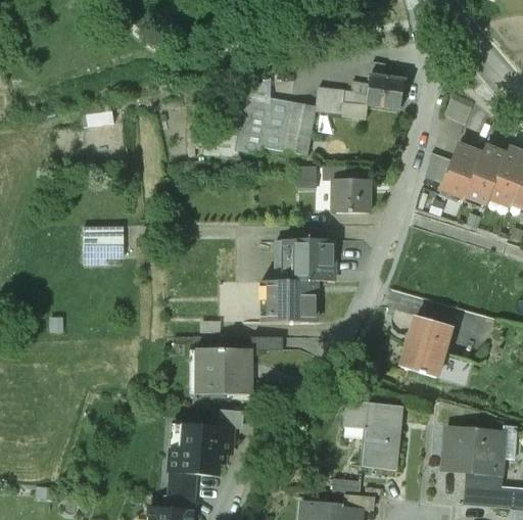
[(370,76),(358,74),(357,83),(369,85),(366,104),(400,109),(405,80),(384,77),(385,64),(372,62),(370,76)]
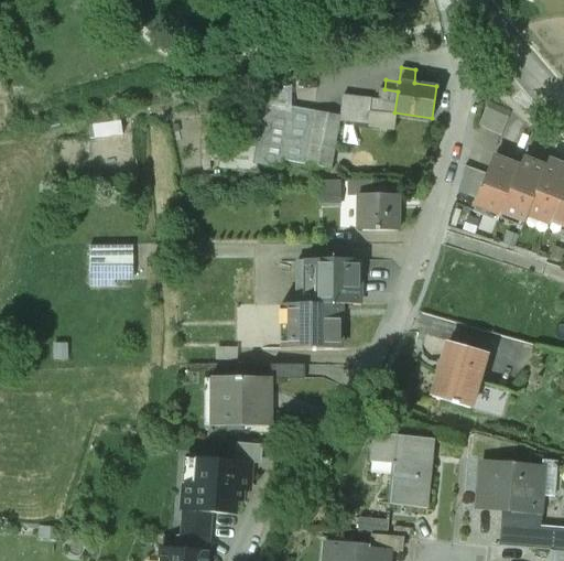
[(394,112),(398,92),(384,89),(383,98),(360,95),(358,108),(394,112)]
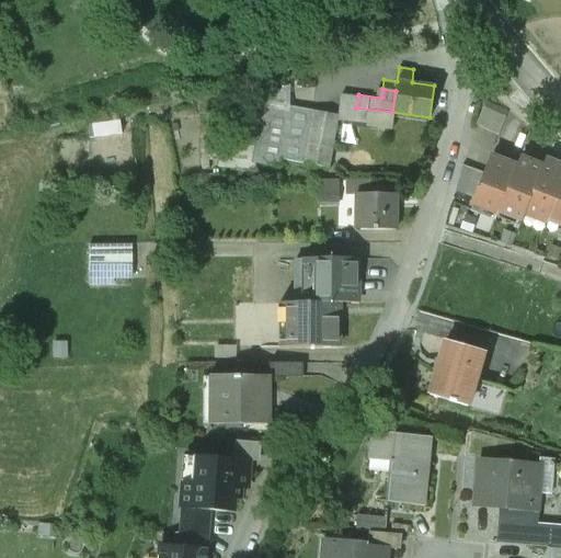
[(507,107),(485,99),(476,123),(499,132),(507,107)]
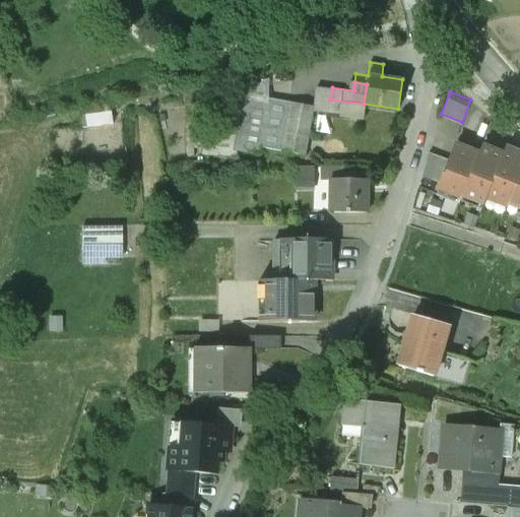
[(261,144),(304,153),(313,107),(249,93),(239,146),(260,150),(261,144)]
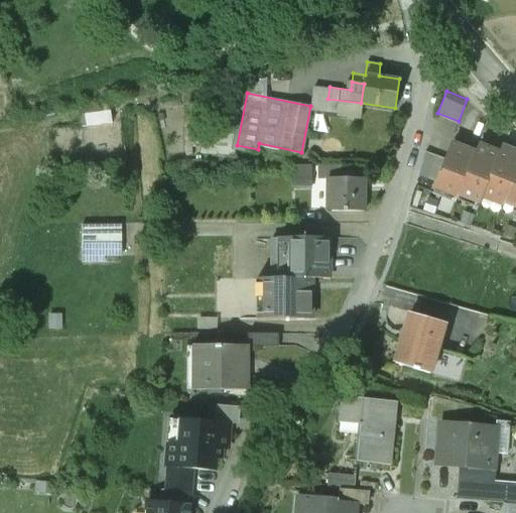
[(79,111),(80,123),(111,119),(109,107),(79,111)]
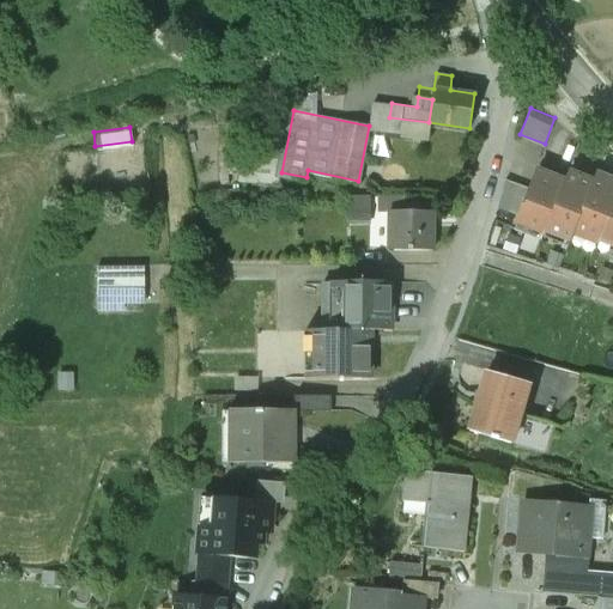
[(612,170),(607,165),(600,183),(568,170),(564,180),(536,169),(529,187),(519,213),(513,227),(521,231),(525,224),(542,231),(544,229),(569,238),(572,231),(596,242),(599,236),(612,242),(612,170)]
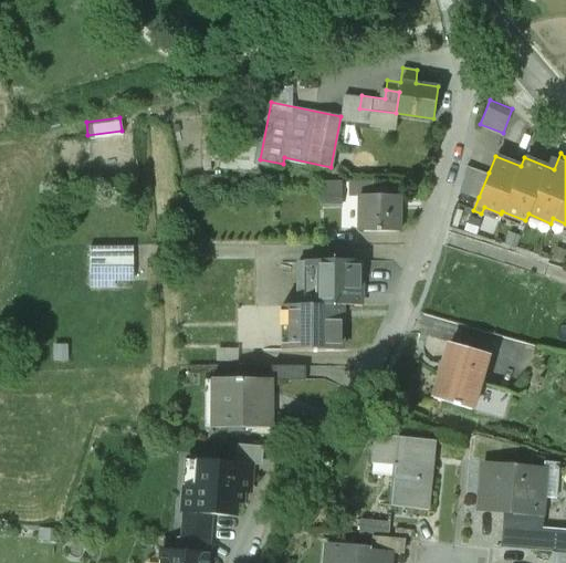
[(489,173),(464,163),(458,189),(479,197),(489,173)]
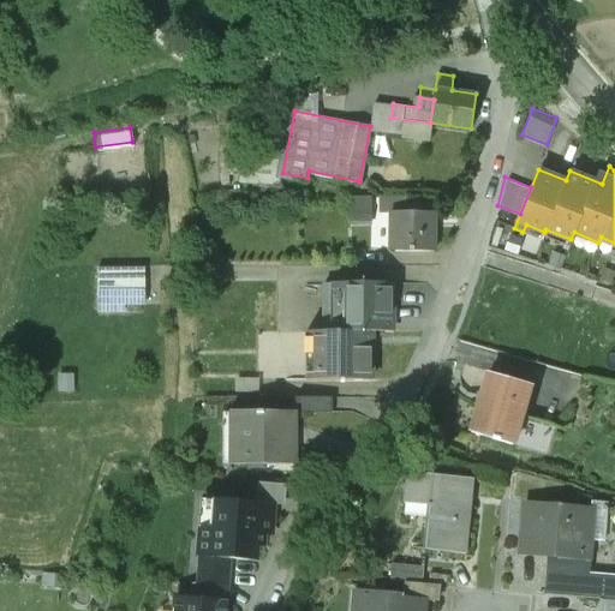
[(381,217),(381,191),(356,191),(356,217),(381,217)]
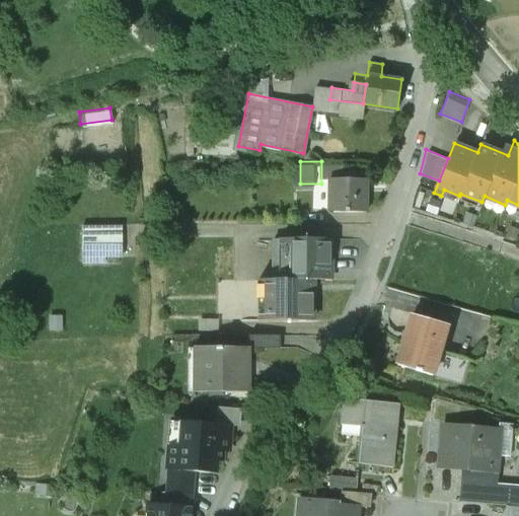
[(367,210),(367,177),(329,177),(329,210),(367,210)]
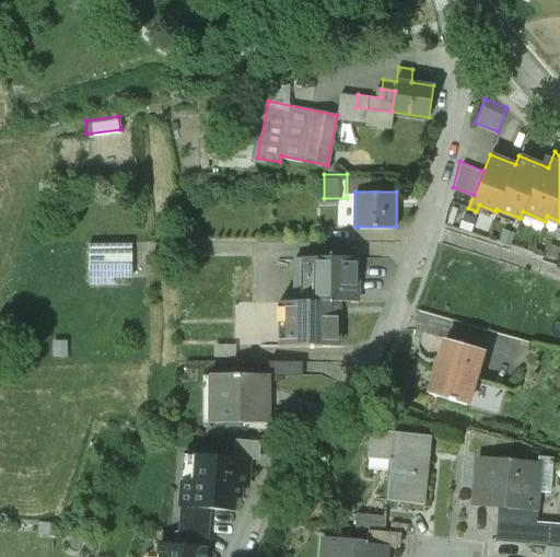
[(93,238),(93,278),(137,278),(138,238),(93,238)]
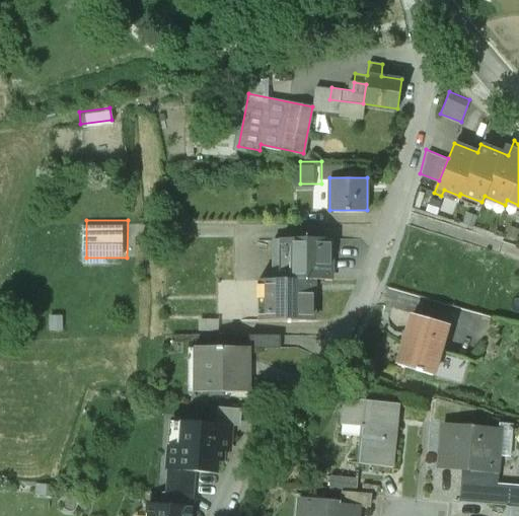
[(273,237),(273,277),(312,277),(312,278),(329,278),(329,237),(273,237)]
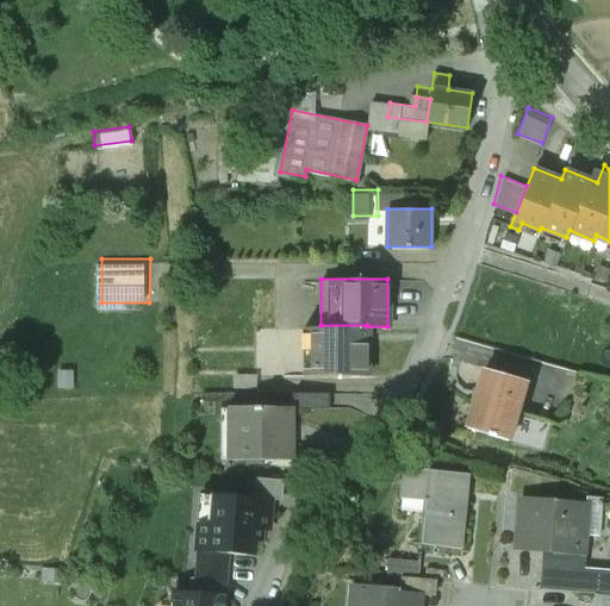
[(303,325),(303,374),(367,374),(367,326),(367,325),(321,325),(303,325)]
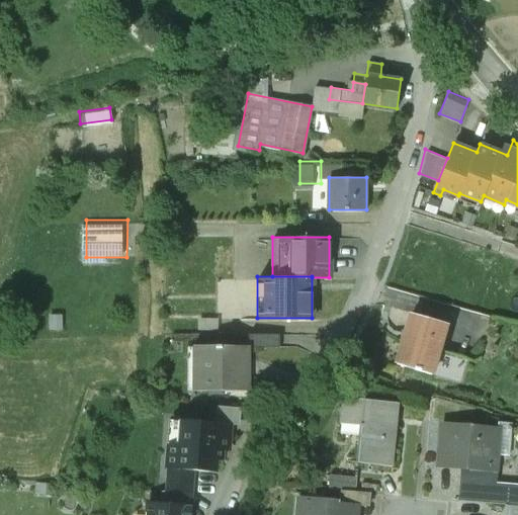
[(445,324),(411,313),(394,362),(429,374),(445,324)]
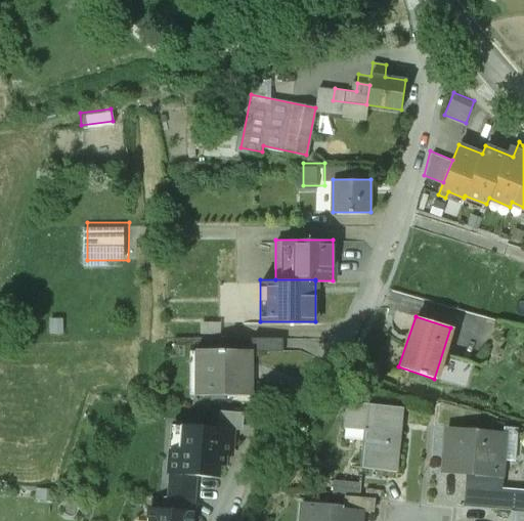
[(254,349),(255,349),(255,350),(285,350),(285,336),(254,336),(254,349)]
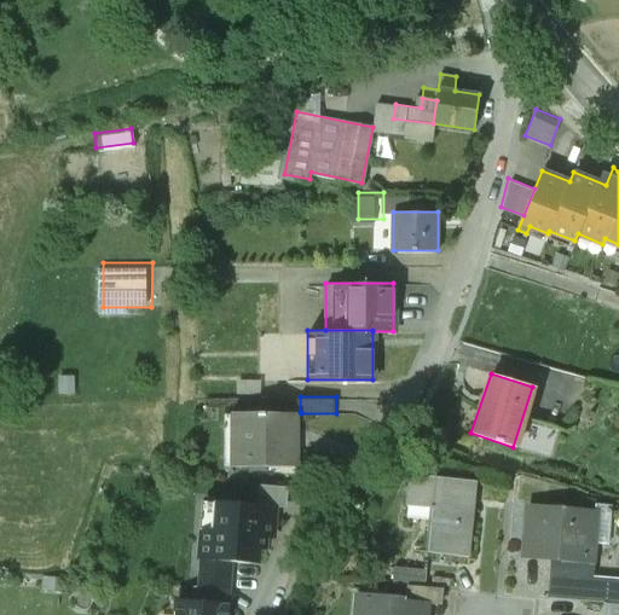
[(233,411),(232,464),(300,464),(301,413),(301,412),(300,412),(233,411)]
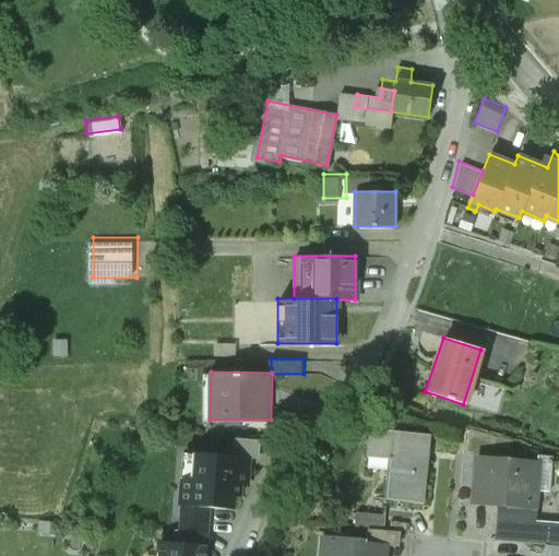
[(384,498),(424,503),(428,456),(424,456),(426,435),(369,429),(367,452),(389,454),(384,498)]
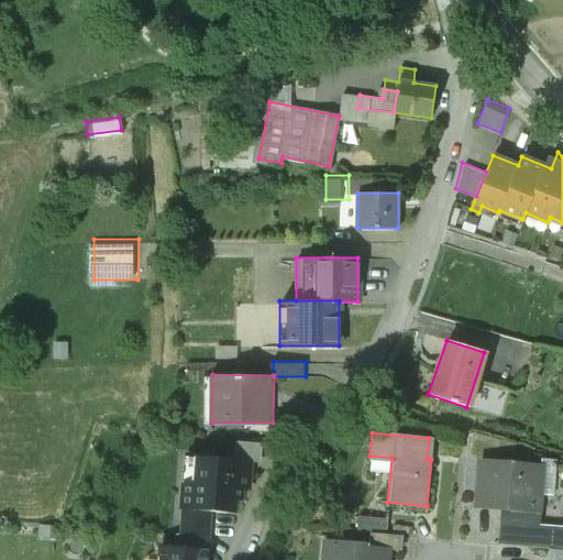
[(180,508),(183,508),(209,511),(232,513),(233,500),(240,501),(241,489),(246,489),(251,445),(235,443),(233,460),(197,457),(195,482),(183,481),(180,508)]
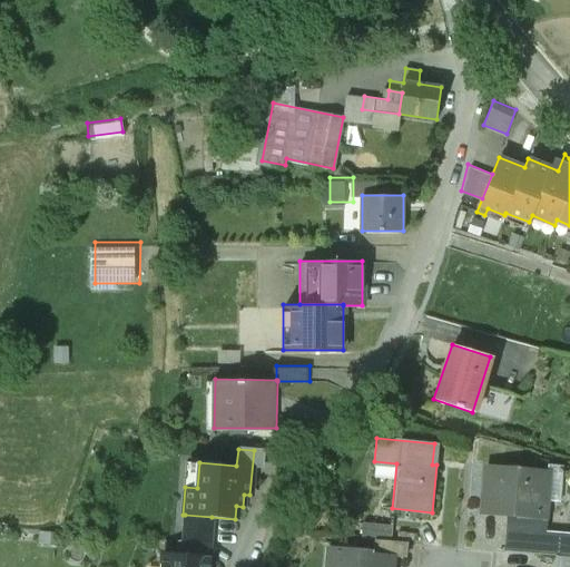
[(544,518),(547,499),(560,500),(561,473),(562,473),(562,465),(548,463),(548,471),(488,467),(484,510),(508,511),(517,512),(517,516),(544,518)]
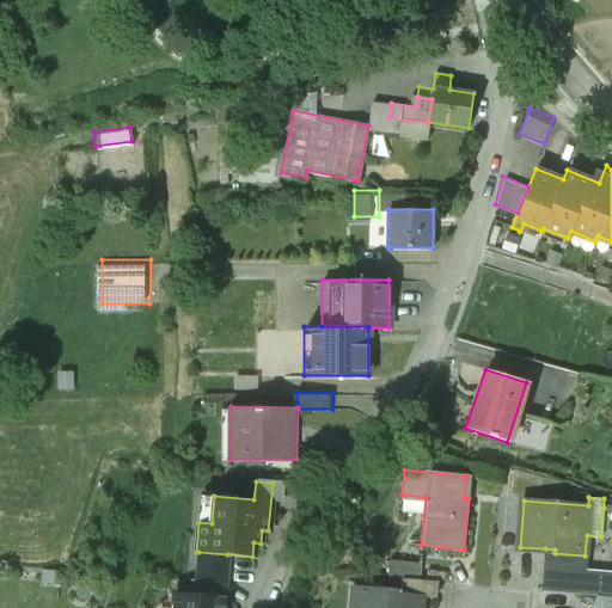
[(585,556),(555,553),(555,550),(545,548),(542,589),(611,594),(611,573),(583,571),(585,556)]
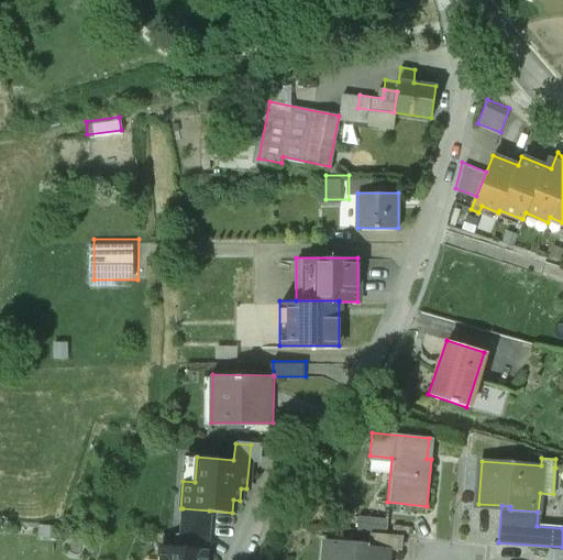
[(183,508),(180,533),(207,535),(209,511),(183,508)]
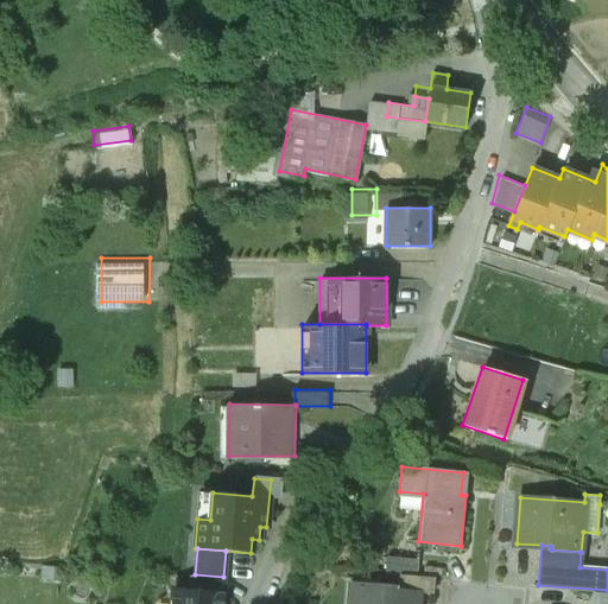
[(401,573),(416,574),(418,559),(387,557),(386,572),(401,573)]
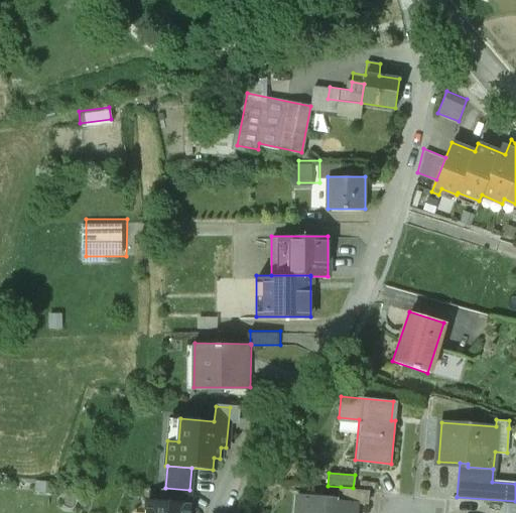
[(340,499),(356,501),(356,502),(366,503),(367,490),(353,488),(341,487),(340,499)]
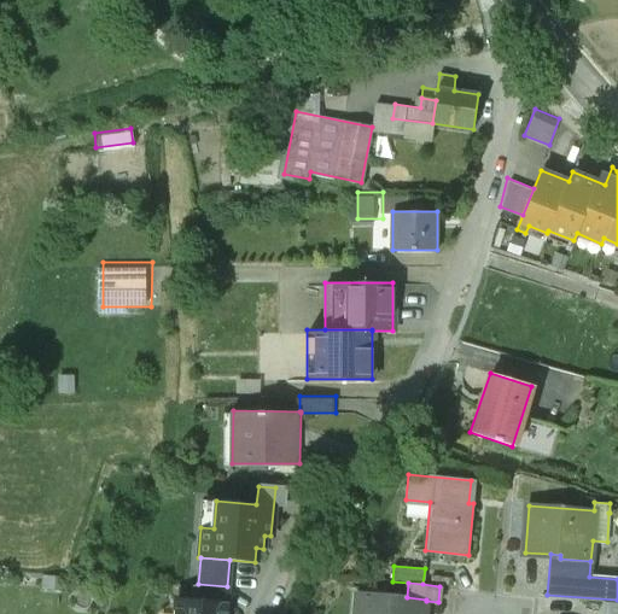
[(226,602),(227,586),(198,584),(194,584),(193,600),(226,602)]
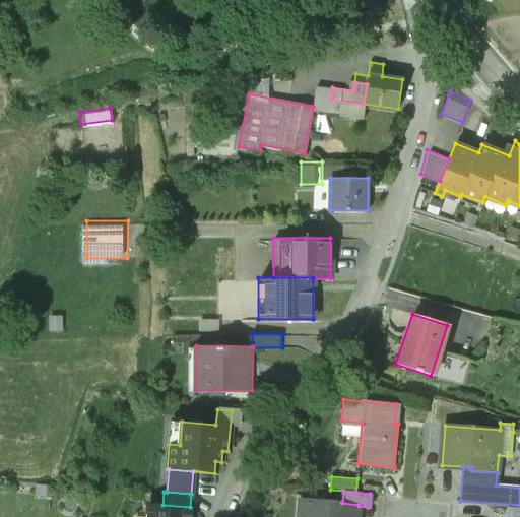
[(356,516),(359,506),(359,505),(342,503),(299,500),(297,516),(356,516)]
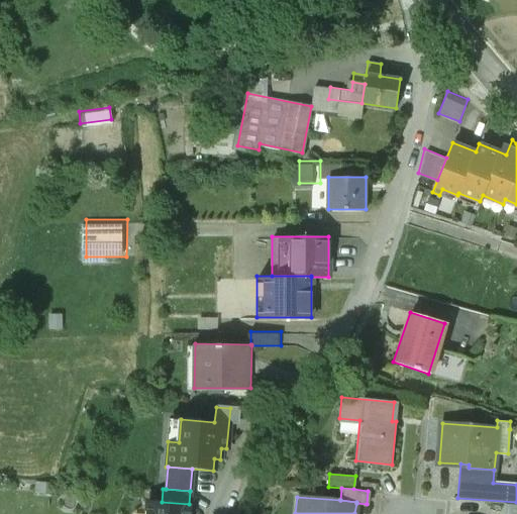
[(146,501),(145,513),(191,513),(192,505),(189,504),(162,502),(146,501)]
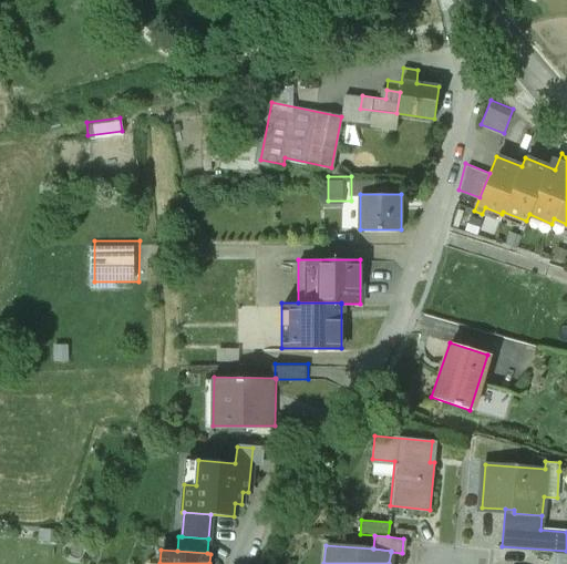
[(566,563),(566,552),(552,551),(550,563),(566,563)]
